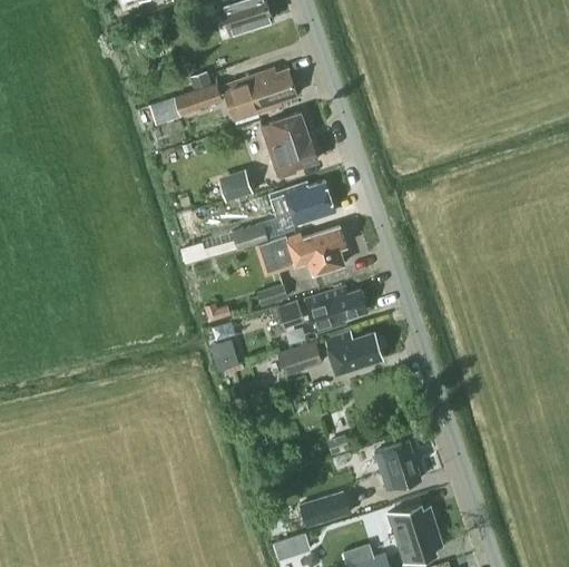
[(231,35),(271,21),(264,0),(227,0),(221,2),(231,35)]
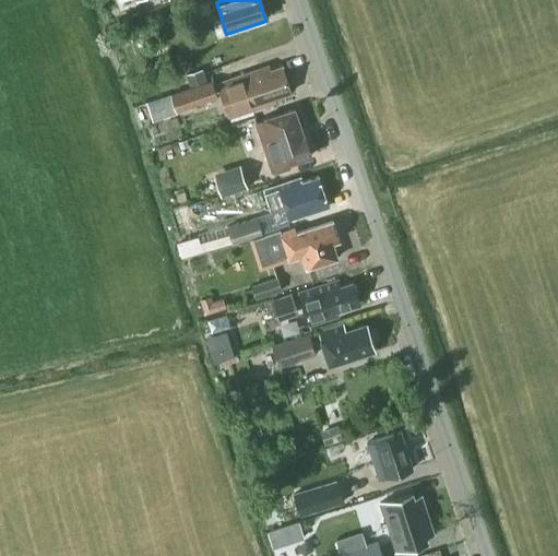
[(193,21),(215,14),(212,3),(190,11),(193,21)]
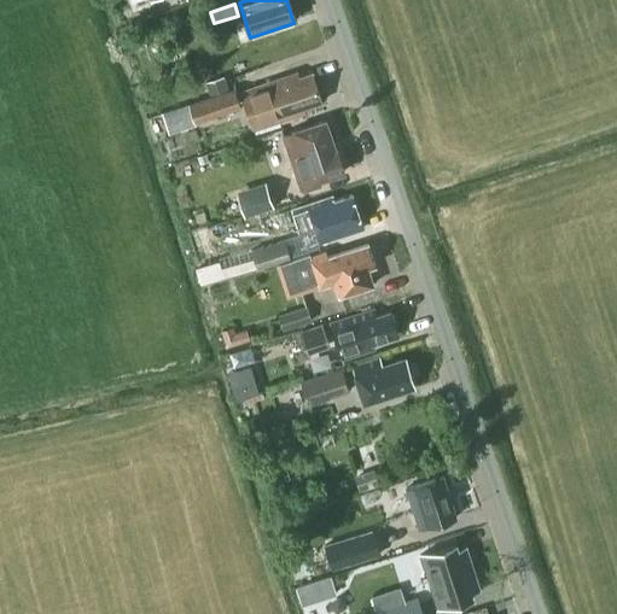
[(132,45),(135,53),(147,48),(144,40),(132,45)]
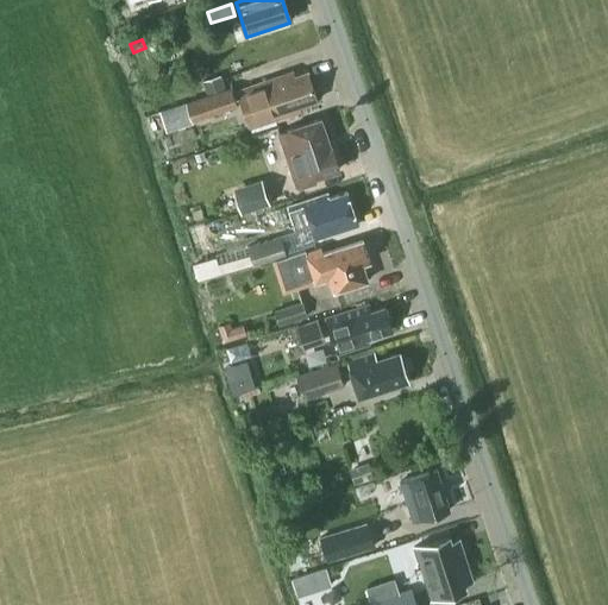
[(292,74),(250,88),(236,93),(249,131),(294,115),(293,111),(317,102),(307,74),(293,79),(292,74)]
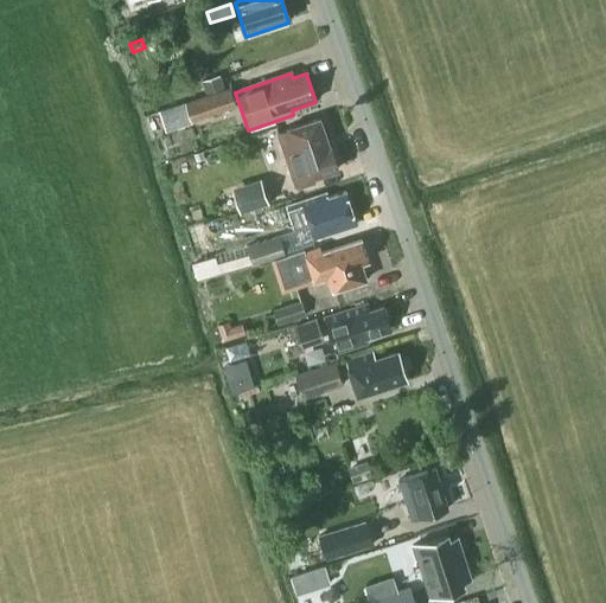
[(237,109),(230,89),(185,104),(191,124),(237,109)]
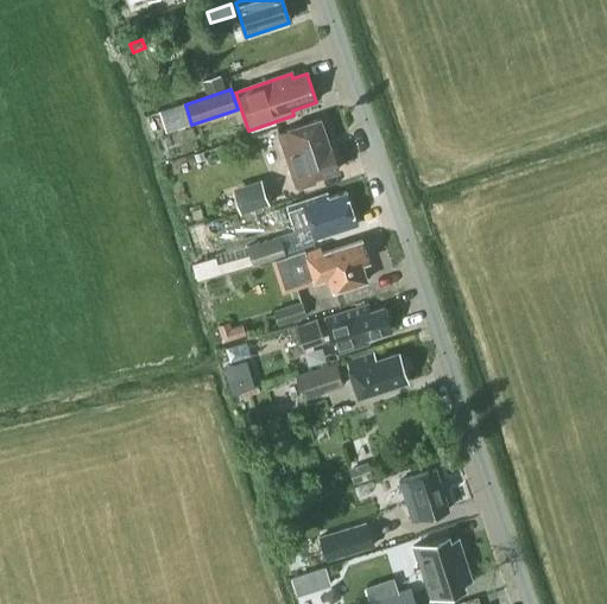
[(277,135),(292,179),(296,190),(310,185),(313,179),(337,171),(330,150),(329,150),(320,121),(277,135)]
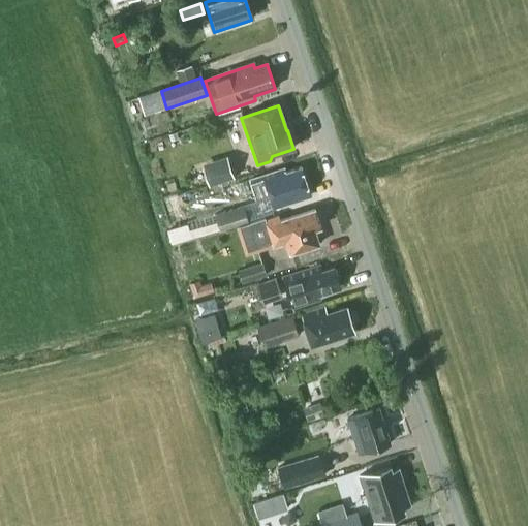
[(202,166),(209,188),(234,180),(226,158),(202,166)]
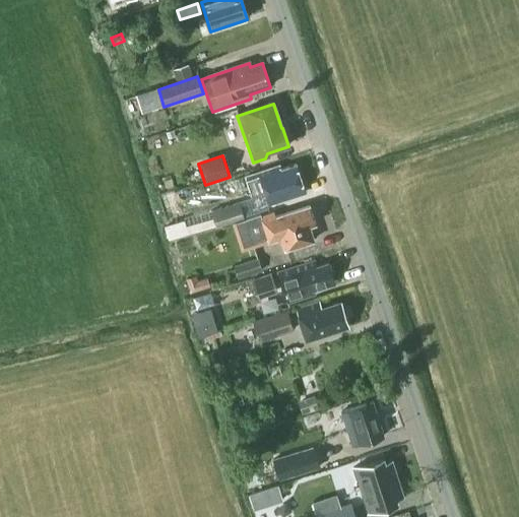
[(251,197),(264,193),(268,206),(305,194),(296,167),(279,172),(278,168),(245,179),(251,197)]
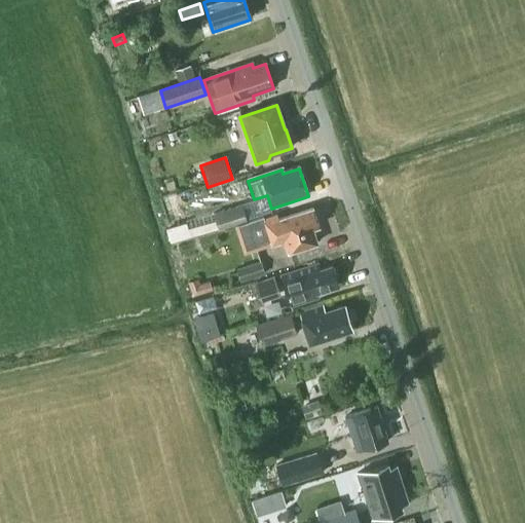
[(247,223),(241,207),(214,215),(216,221),(218,229),(219,232),(247,223)]
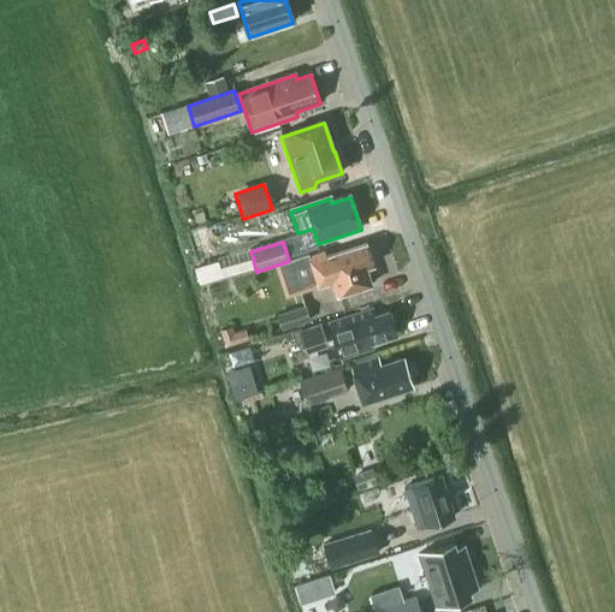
[(366,269),(373,267),(366,245),(324,259),(323,254),(308,259),(307,256),(275,267),(285,298),(332,283),(336,297),(371,286),(366,269)]
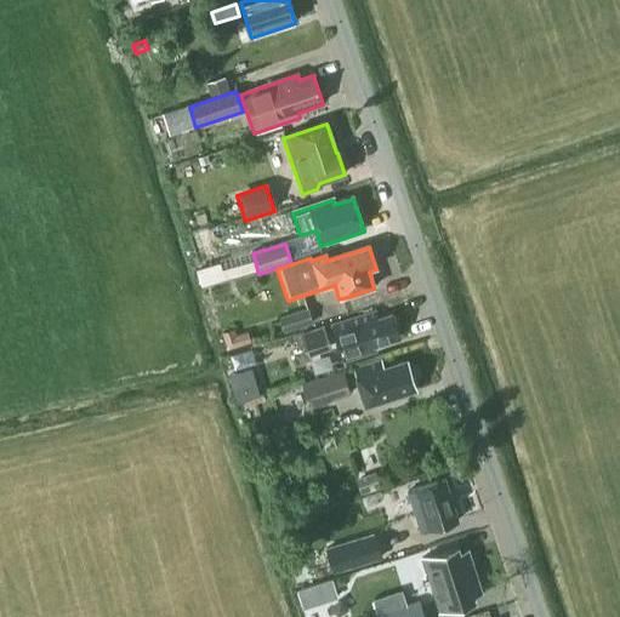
[(220,264),(195,272),(200,289),(257,270),(255,261),(221,272),(220,264)]
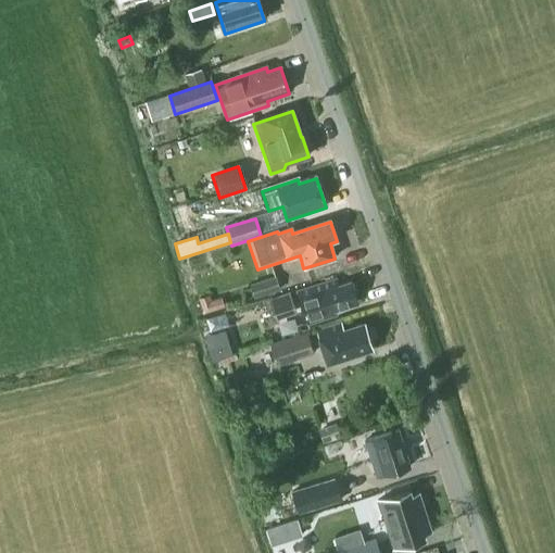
[(254,300),(279,292),(275,278),(250,286),(254,300)]
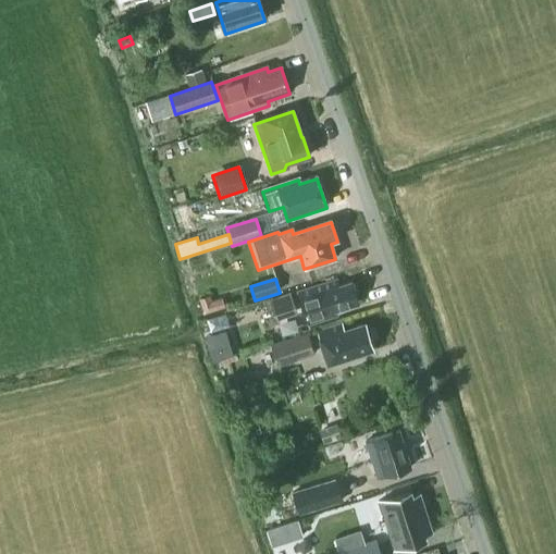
[(297,294),(308,325),(335,317),(334,312),(357,305),(350,284),(337,288),(335,282),(297,294)]
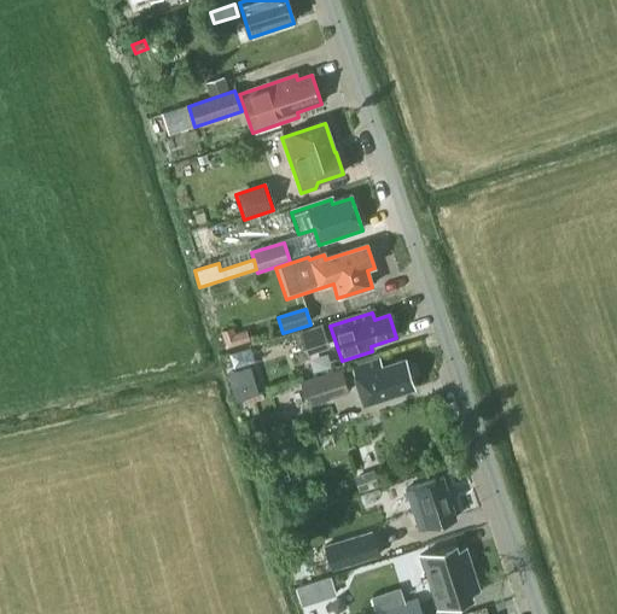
[(321,327),(298,334),(307,358),(330,350),(321,327)]
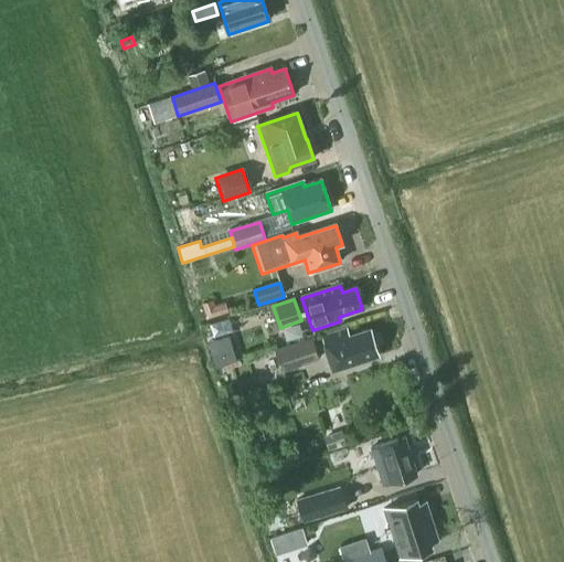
[(206,320),(229,315),(225,305),(213,308),(212,301),(202,305),(206,320)]
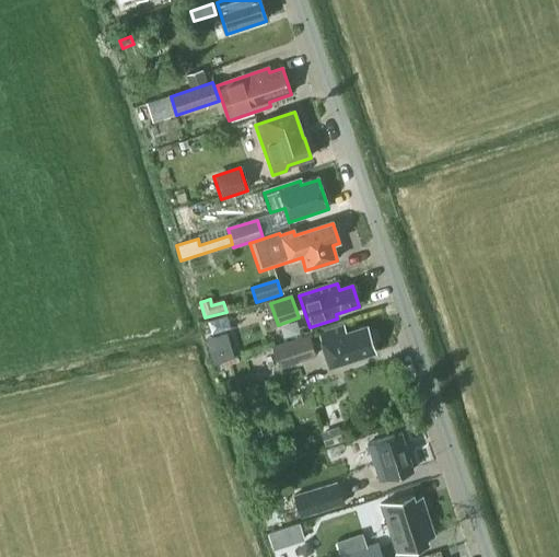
[(213,321),(218,335),(234,329),(230,316),(213,321)]
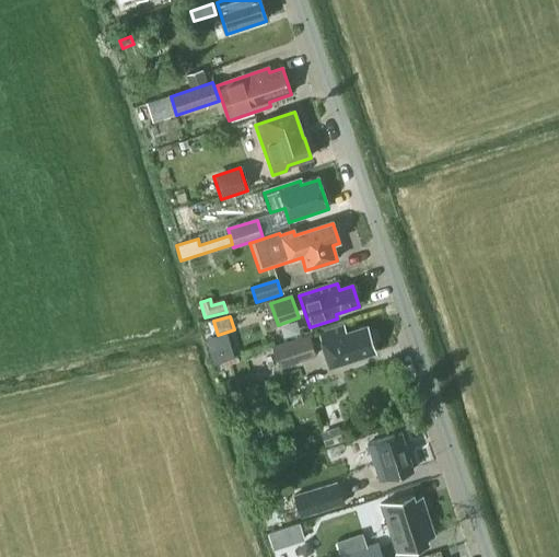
[(365,327),(348,333),(346,334),(344,327),(317,335),(328,369),(374,355),(365,327)]
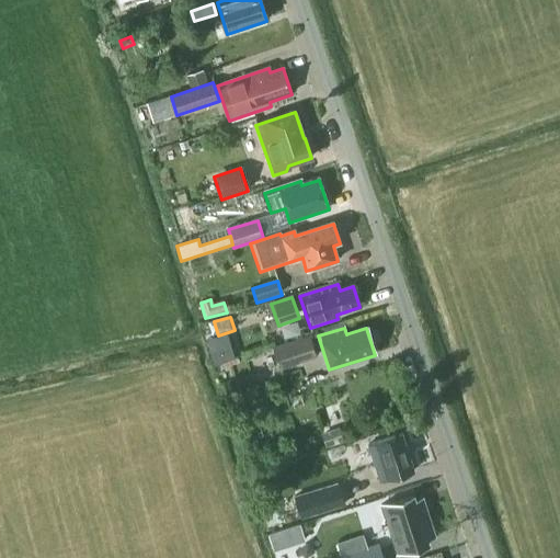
[(219,362),(240,357),(235,332),(214,338),(219,362)]
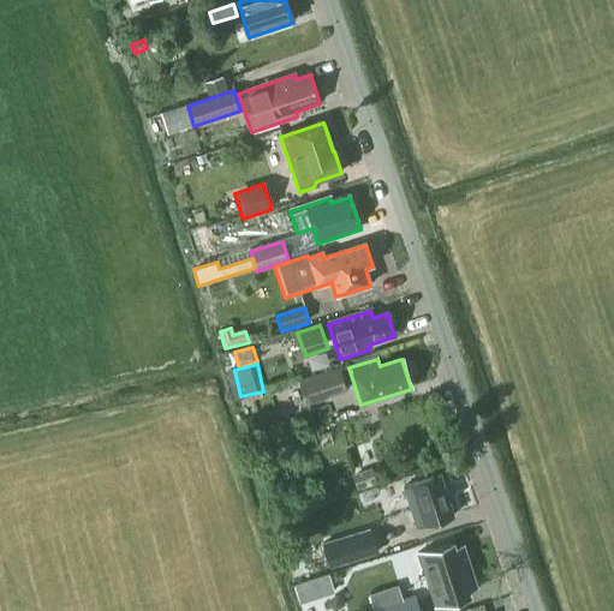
[(340,369),(298,382),(307,408),(349,395),(340,369)]
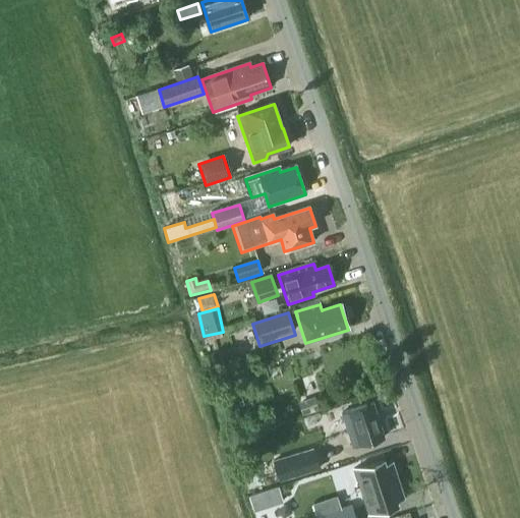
[(302,416),(319,411),(314,398),(298,404),(302,416)]
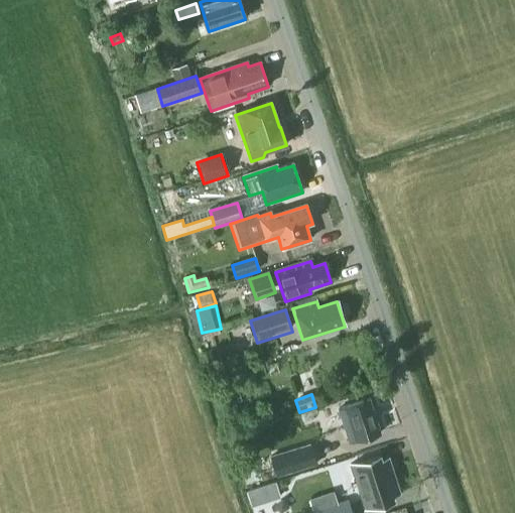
[(336,431),(344,428),(349,443),(380,433),(369,400),(338,410),(341,418),(333,420),(336,431)]
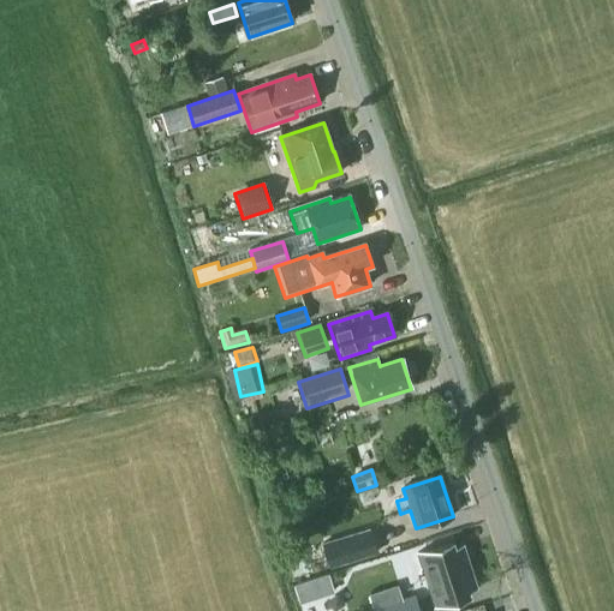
[(370,531),(322,545),(329,570),(379,556),(370,531)]
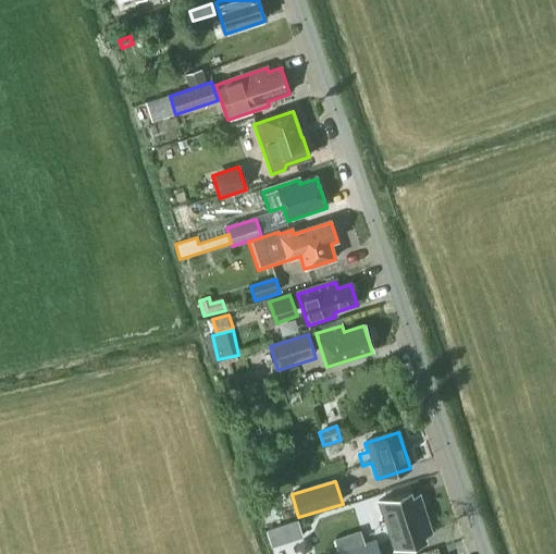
[(431,533),(419,495),(411,497),(410,493),(378,503),(384,522),(380,524),(383,533),(387,532),(393,551),(425,540),(423,536),(431,533)]
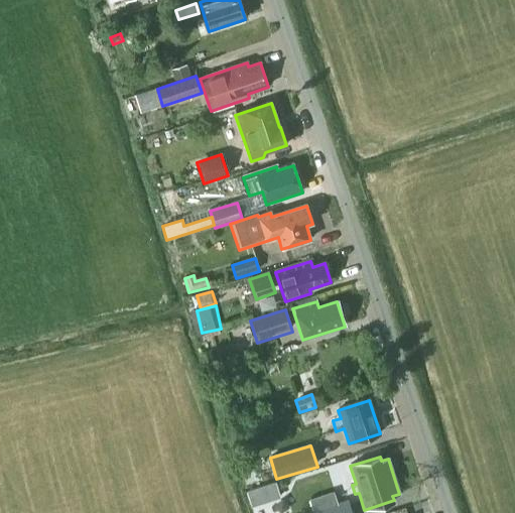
[(352,512),(348,500),(312,512),(352,512)]
